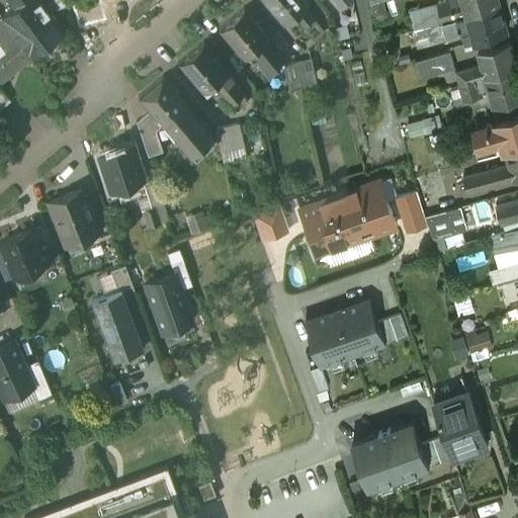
[(38,0),(9,0),(14,6),(1,16),(2,17),(1,17),(30,56),(31,56),(63,31),(38,0)]
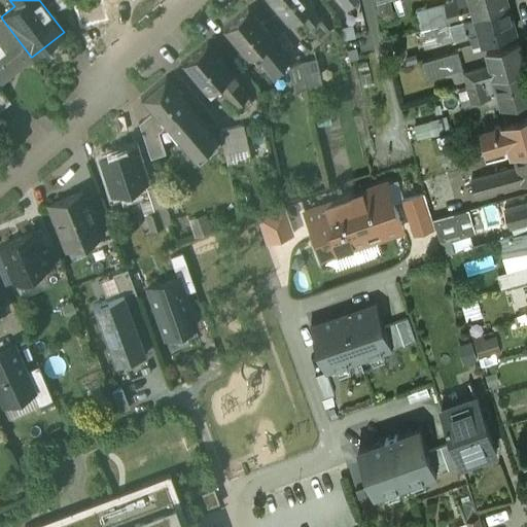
[(70,0),(55,0),(57,8),(72,4),(70,0)]
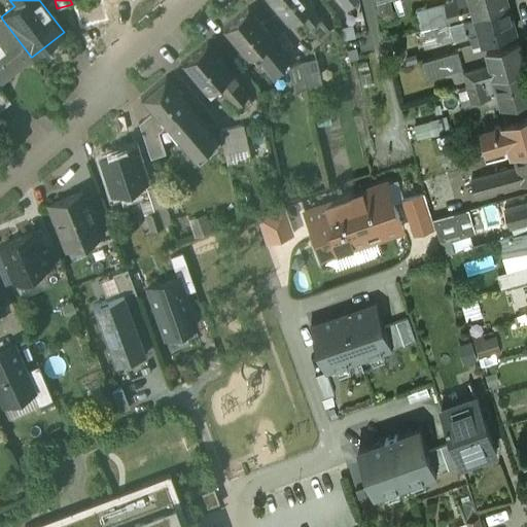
[(310,0),(268,0),(287,24),(297,14),(308,6),(313,2),(310,0)]
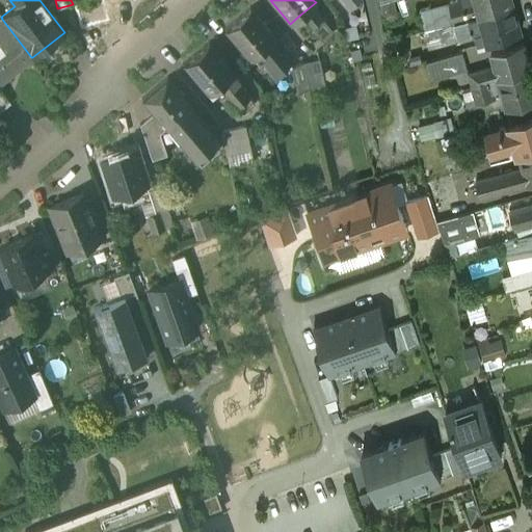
[(363,0),(352,0),(348,4),(352,9),(363,0)]
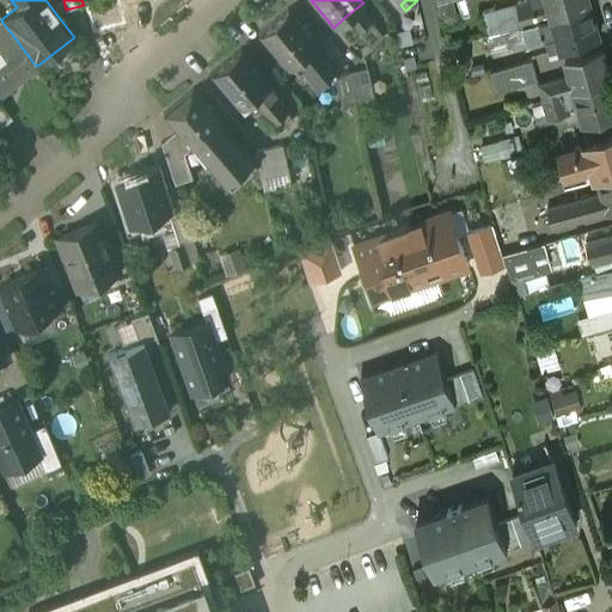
[(548,0),(527,0),(518,2),(518,5),(524,28),(554,19),(548,0)]
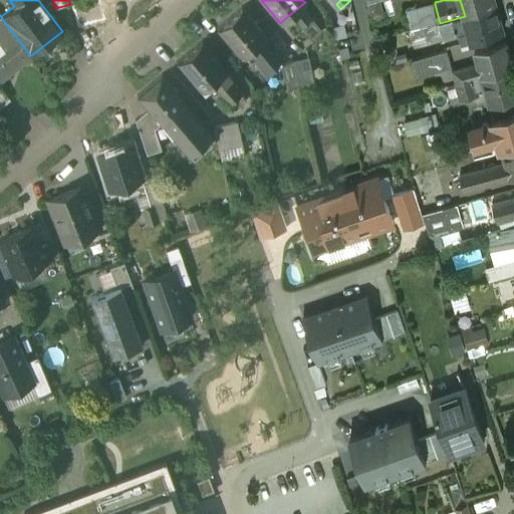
[(494,0),(460,0),(465,16),(496,7),(494,0)]
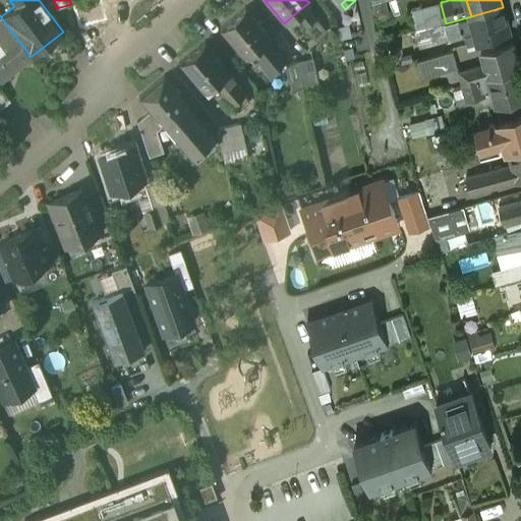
[(441,4),(424,8),(429,27),(446,23),(441,4)]
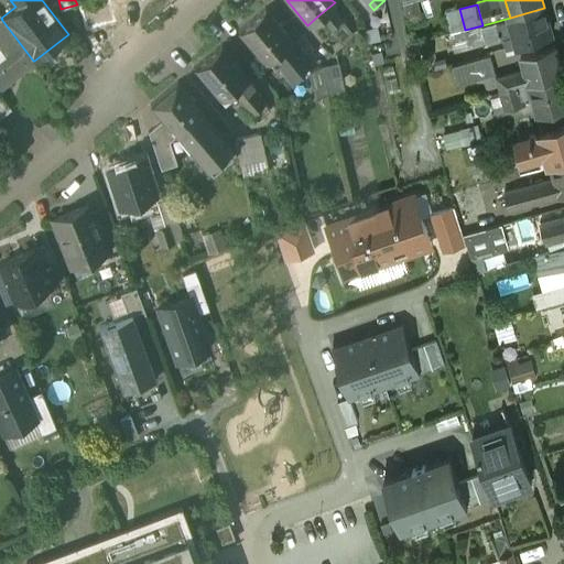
[(340,20),(329,7),(318,15),(329,30),(340,20)]
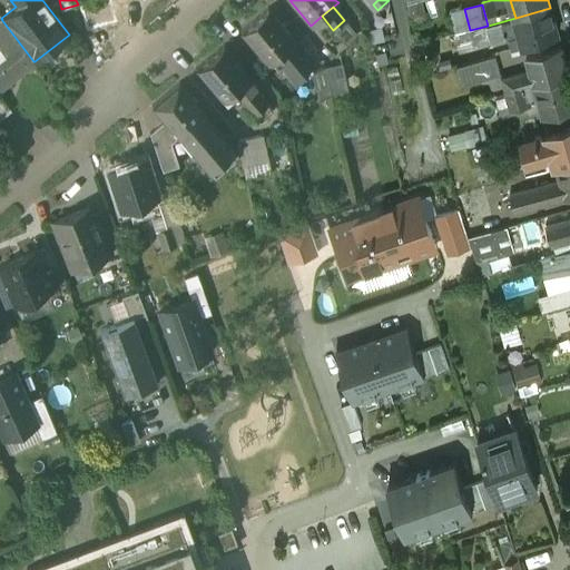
[(267,8),(239,31),(266,62),(275,56),(291,42),(294,39),(267,8)]
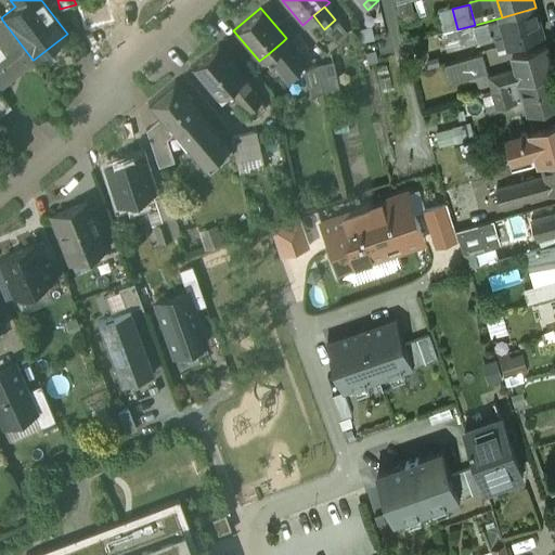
[(536,8),(502,17),(506,33),(511,47),(544,37),(536,8)]
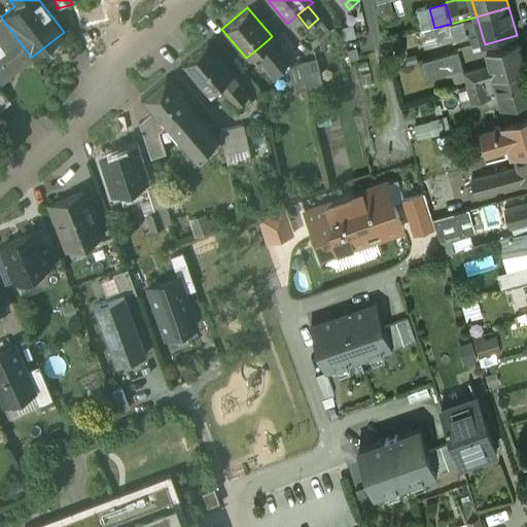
[(477,16),(451,24),(455,38),(481,31),(477,16)]
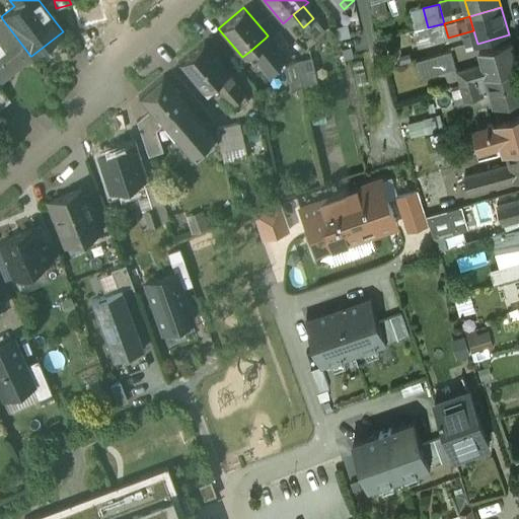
[(1,17),(0,18),(0,78),(30,56),(1,17)]
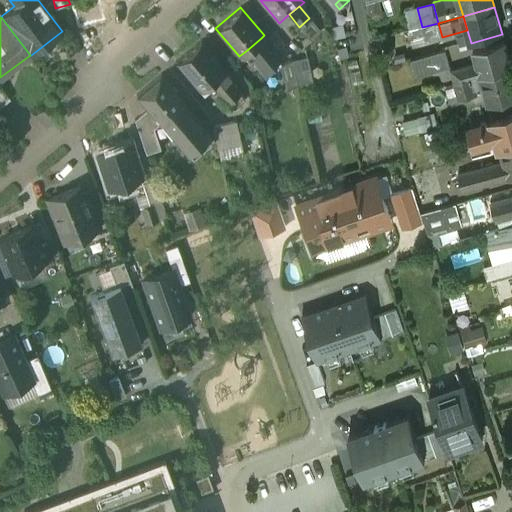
[(418,28),(397,34),(400,47),(408,44),(412,59),(425,56),(418,28)]
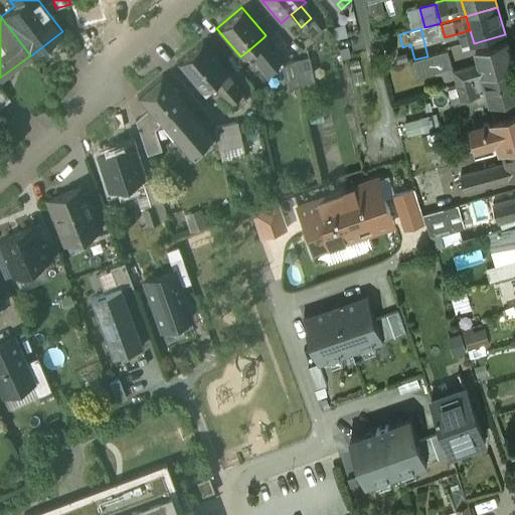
[(281,60),(263,38),(248,50),(267,71),(281,60)]
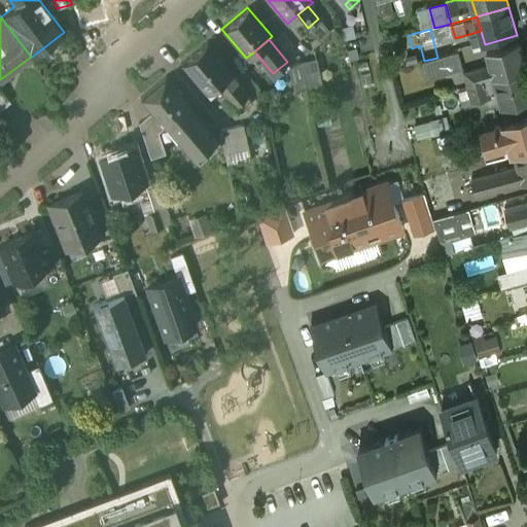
[(231,71),(206,42),(180,63),(205,93),(227,73),(231,71)]
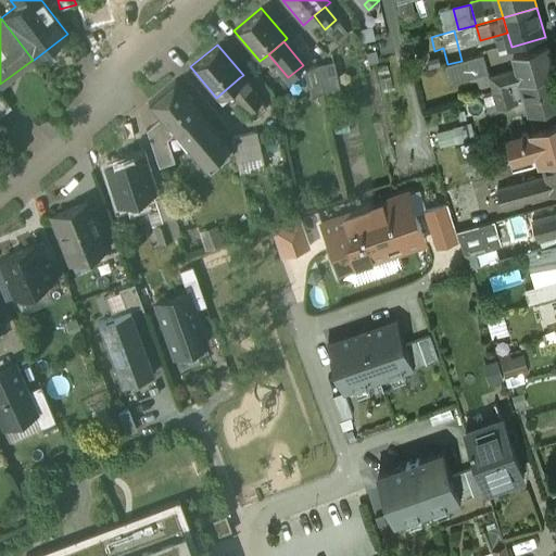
[(548,48),(516,58),(519,70),(523,85),(555,76),(548,48)]
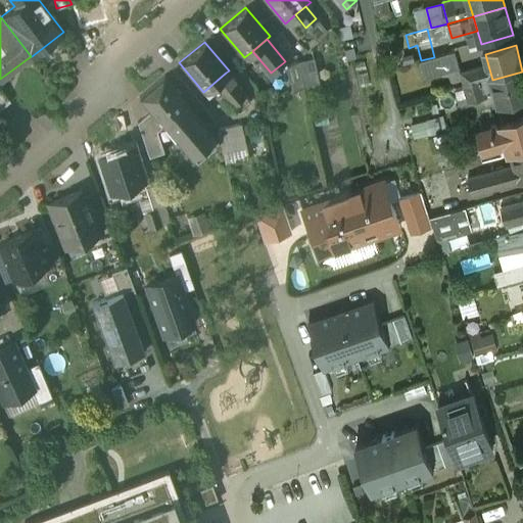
[(421,60),(420,61),(425,78),(460,68),(455,51),(434,57),(421,60)]
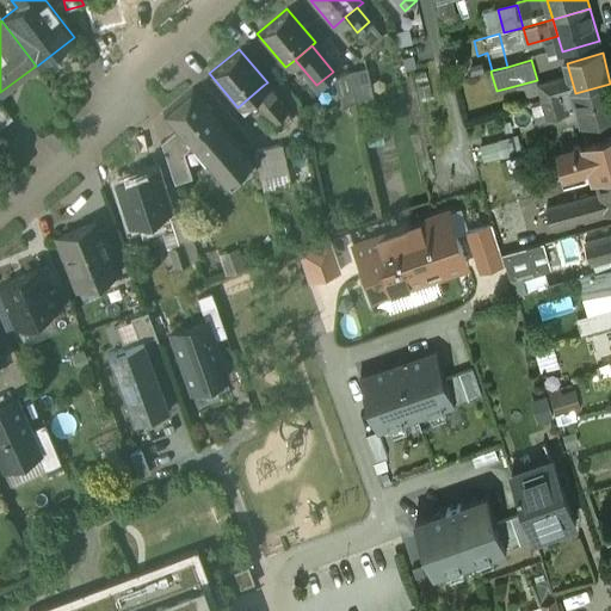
[(365,67),(347,72),(353,103),(372,98),(365,67)]
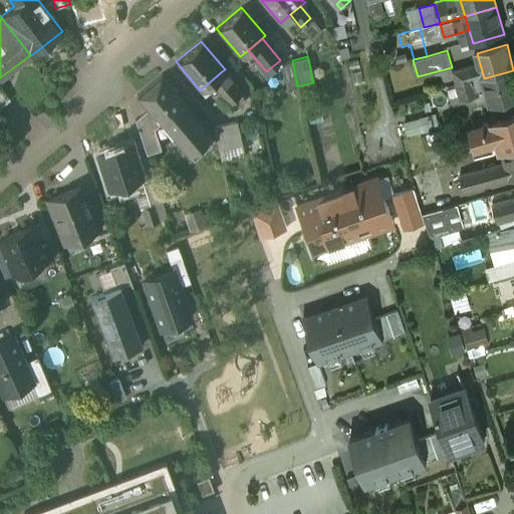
[(292,60),(281,65),(287,91),(297,86),(292,60)]
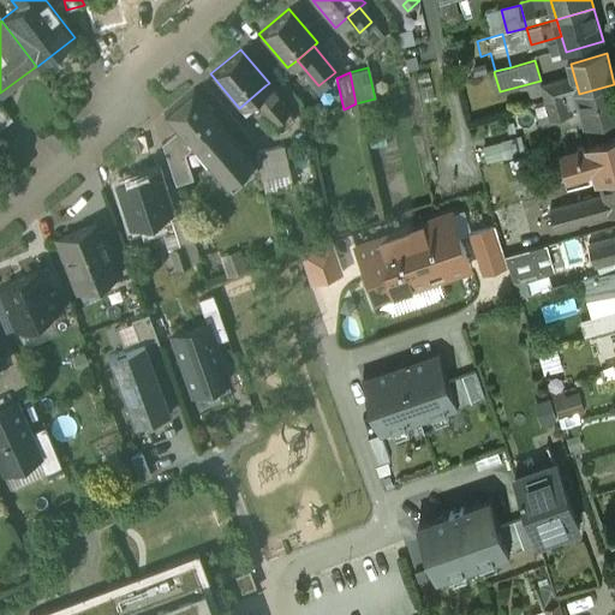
[(574,77),(543,84),(548,102),(579,94),(574,77)]
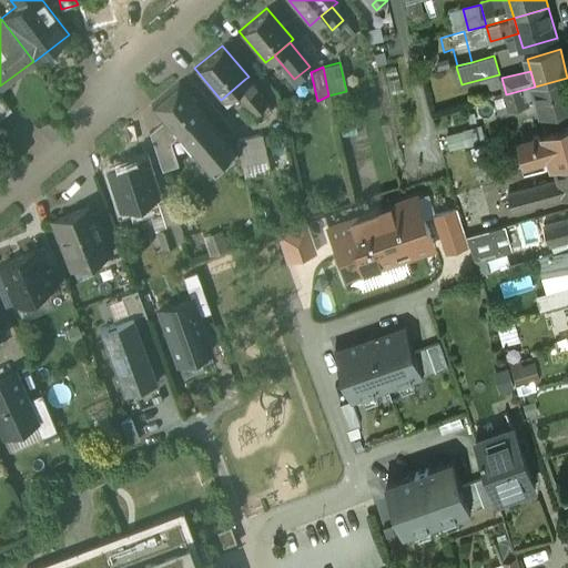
[(567,77),(567,78),(535,87),(537,97),(543,117),(567,109),(567,77)]
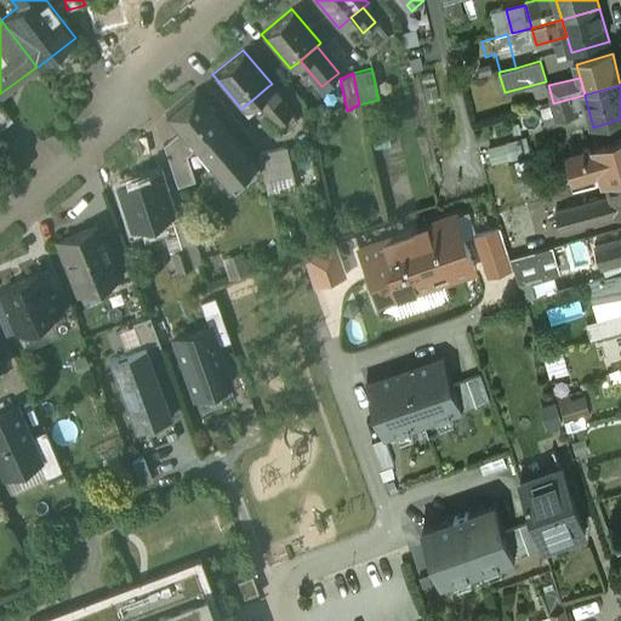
[(268,86),(255,98),(275,124),(289,112),(290,112),(268,86)]
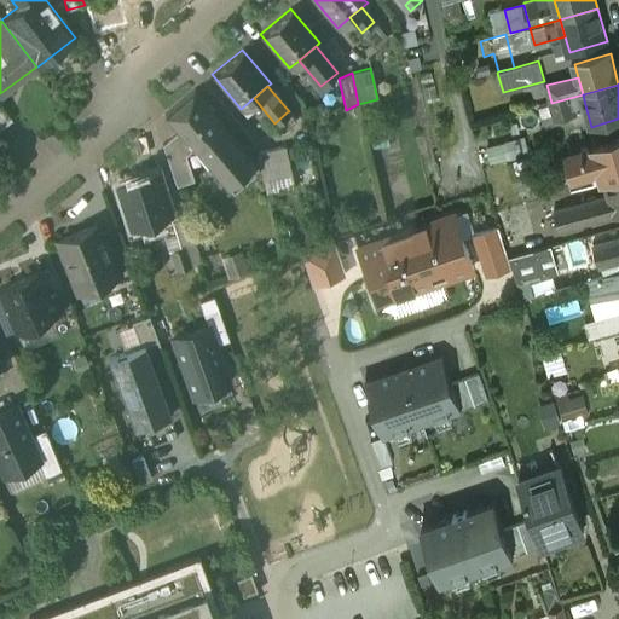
[(223,125),(194,90),(165,115),(178,132),(192,149),(223,125)]
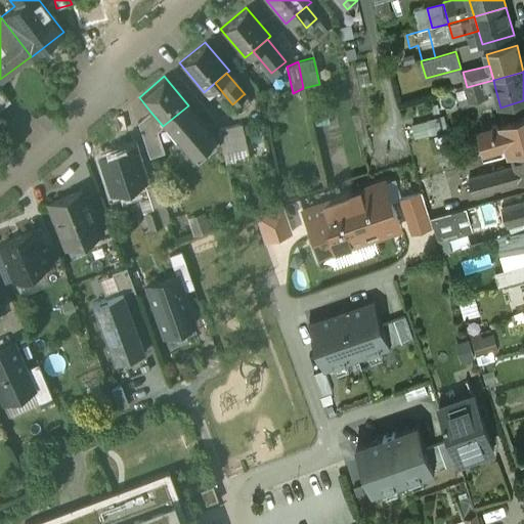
[(493,80),(467,87),(471,102),(487,97),(485,92),(495,89),(493,80)]
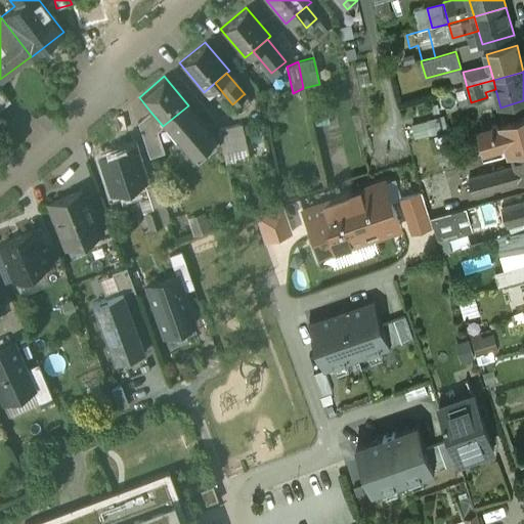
[(0,89),(0,111),(10,103),(0,89)]
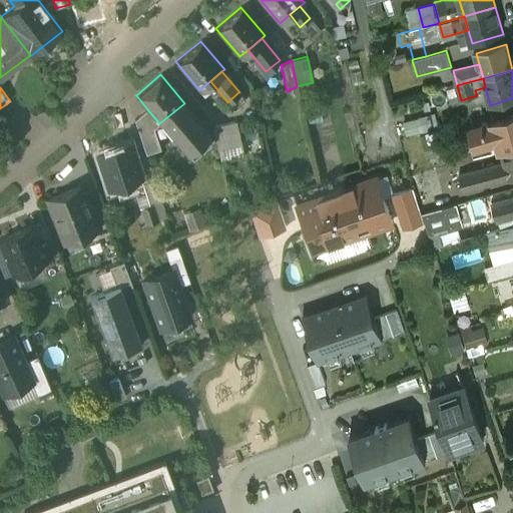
[(244,99),(238,92),(227,102),(233,108),(244,99)]
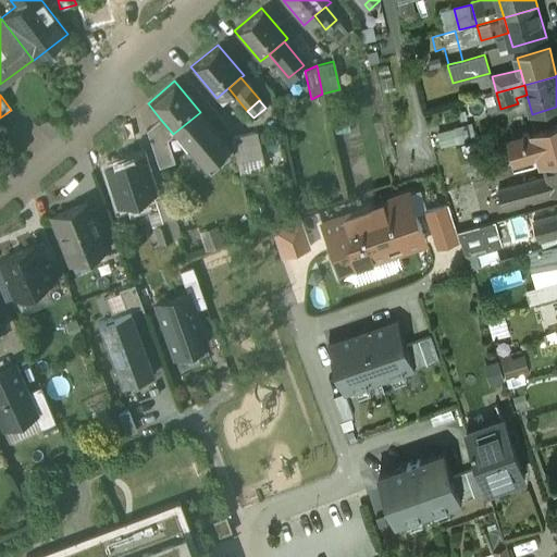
[(226,143),(200,112),(173,134),(174,135),(182,128),(198,148),(194,151),(209,170),(229,155),(226,143)]
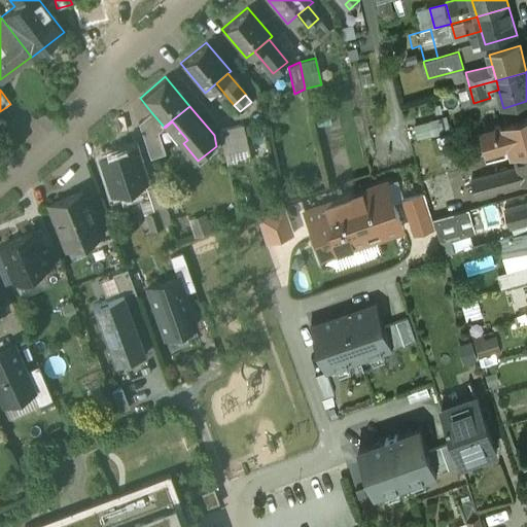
[(164,127),(151,112),(138,124),(149,159),(164,153),(157,132),(164,127)]
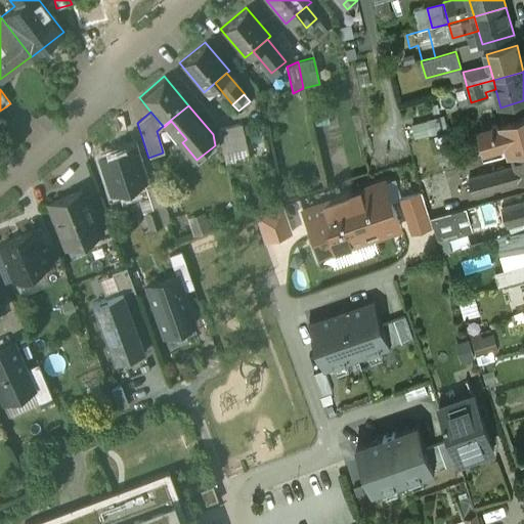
[(523,121),(506,126),(507,127),(511,143),(514,155),(523,150),(523,121)]
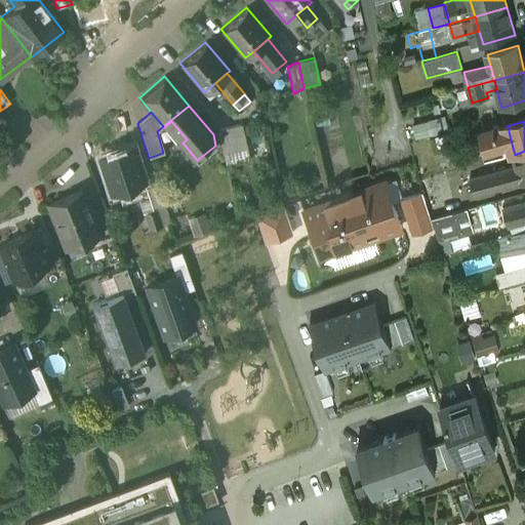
[(220,126),(224,160),(247,158),(244,124),(220,126)]
